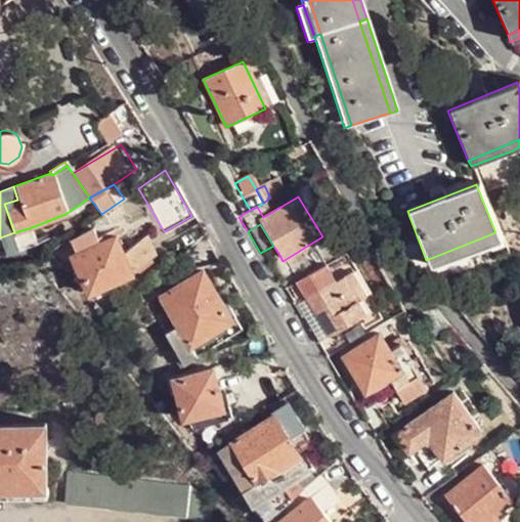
[(37,246),(29,228),(14,232),(0,237),(6,254),(29,252),(37,246)]
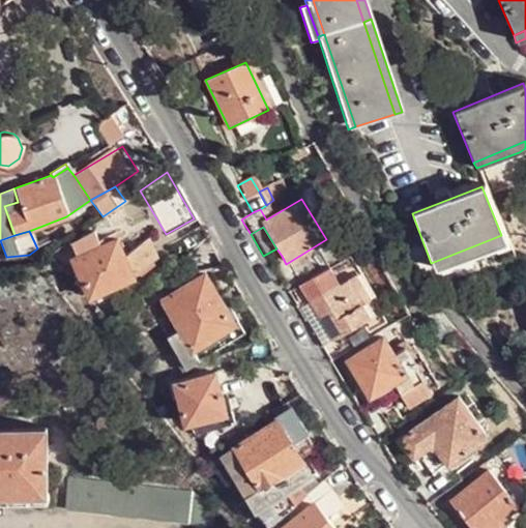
[(87,298),(146,271),(139,258),(126,262),(114,238),(98,244),(93,231),(69,242),(75,256),(69,259),(87,298)]
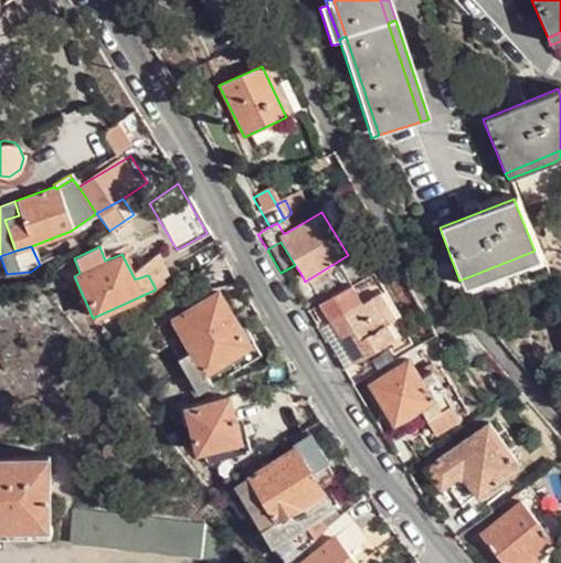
[(538,258),(535,251),(459,280),(463,287),(501,274),(538,258)]
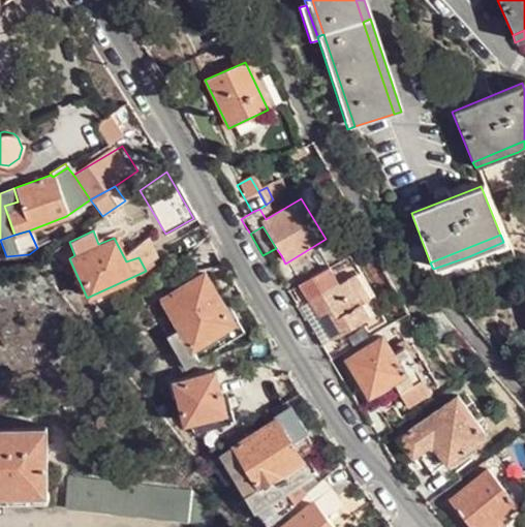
[(328,269),(298,286),(302,293),(307,302),(331,340),(368,319),(361,305),(367,301),(352,277),(337,284),(328,269)]
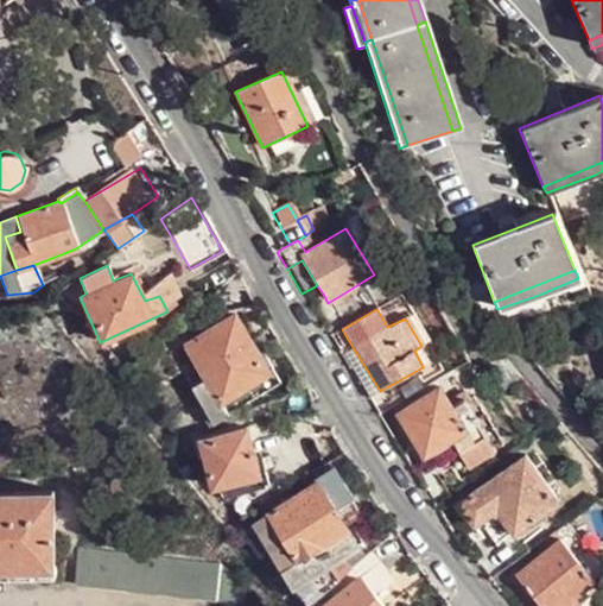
[(220,402),(261,377),(267,372),(249,343),(233,315),(184,343),(205,378),(194,385),(202,401),(194,406),(205,425),(226,414),(220,402)]
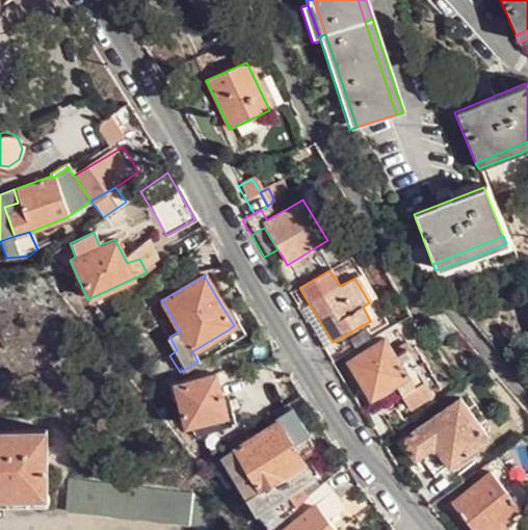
[(295,310),(319,349),(333,342),(309,303),(295,310)]
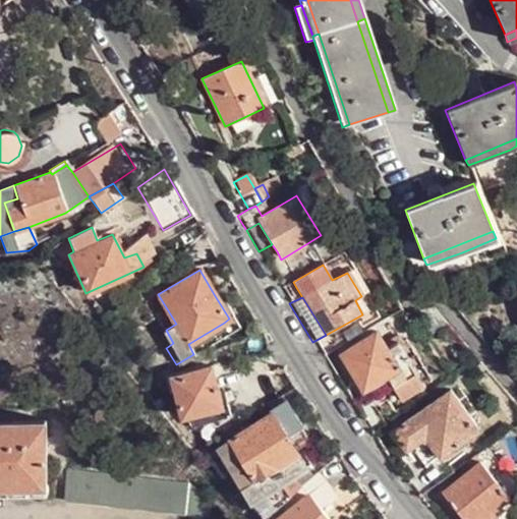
[(230,333),(224,323),(188,344),(193,354),(230,333)]
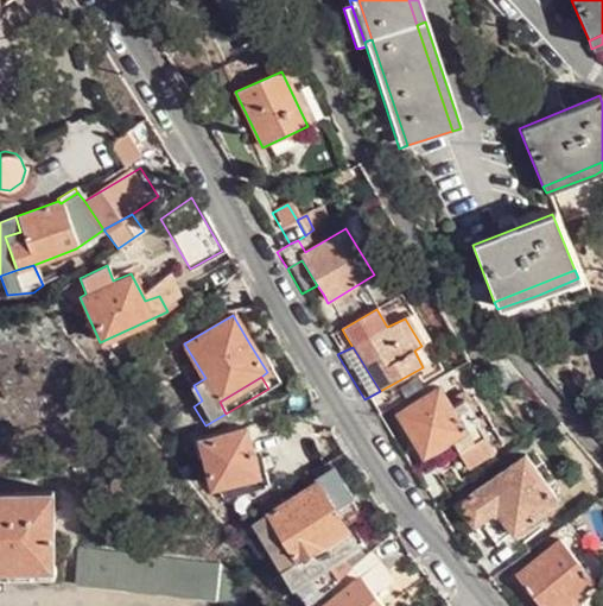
[(166,386),(177,403),(190,396),(179,379),(166,386)]
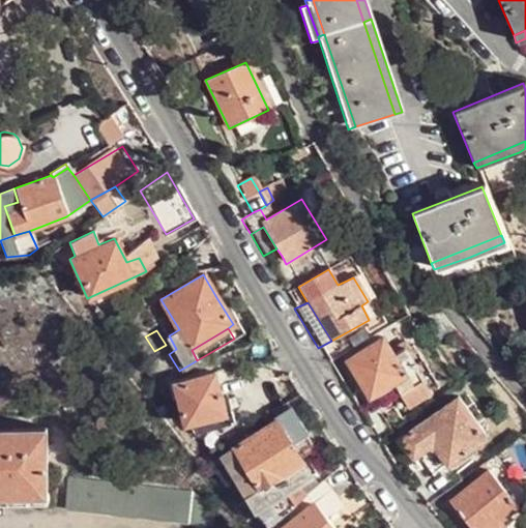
[(395,360),(381,340),(345,360),(368,397),(380,390),(391,383),(400,396),(398,397),(406,409),(430,394),(405,355),(395,360)]
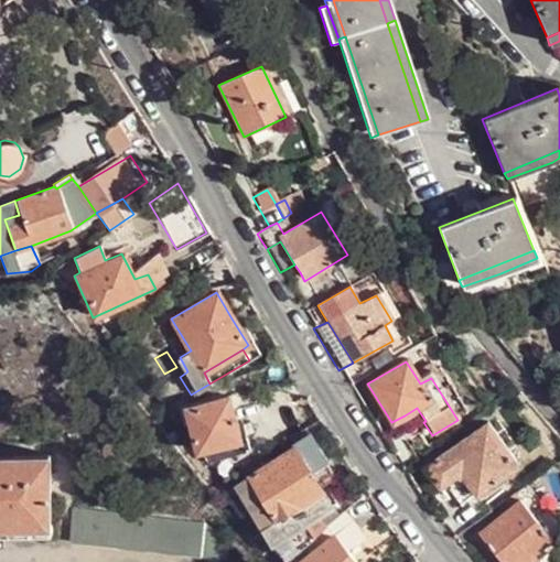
[(228,443),(230,454),(250,450),(248,438),(238,440),(233,418),(227,396),(184,407),(187,422),(196,451),(228,443)]
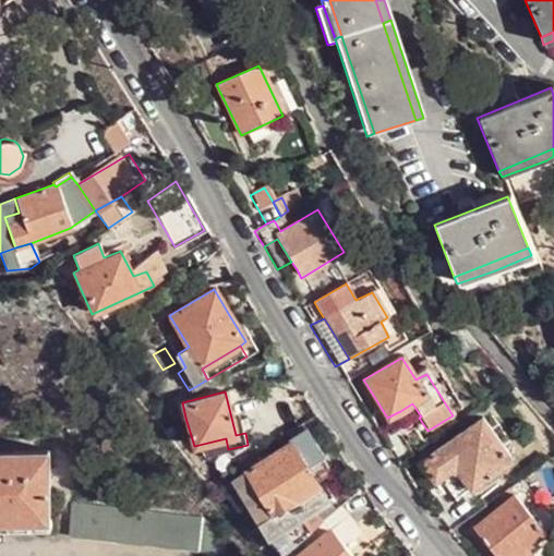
[(517,397),(513,391),(506,396),(512,401),(517,397)]
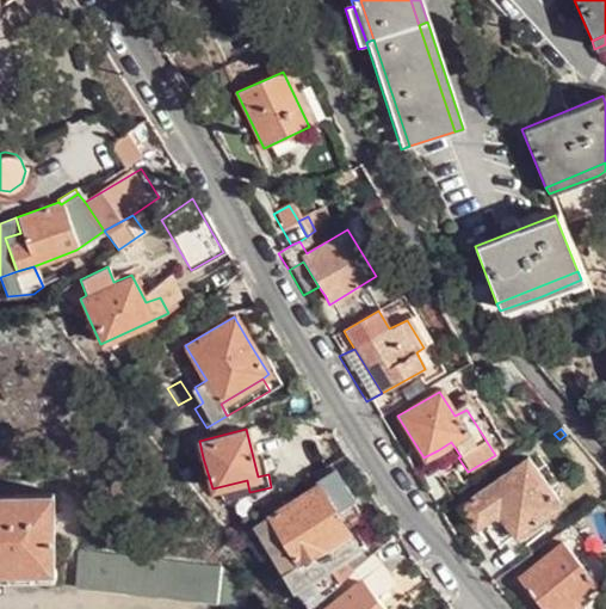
[(197,459),(203,457),(199,441),(199,437),(192,440),(197,459)]
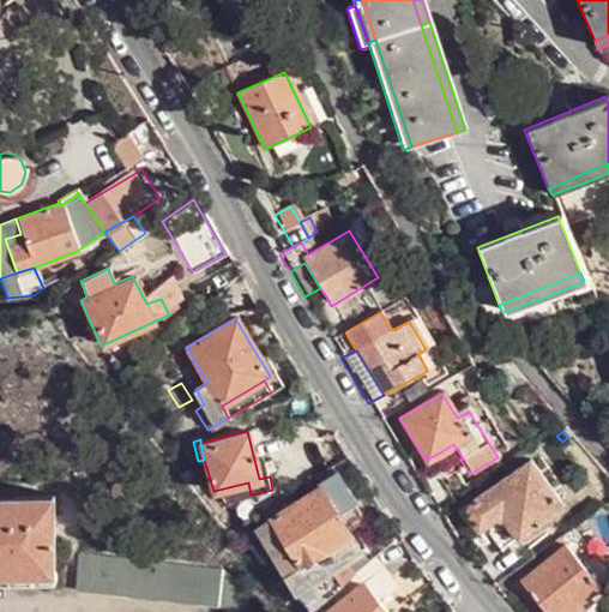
[(502,547),(561,507),(528,460),(459,509),(468,520),(475,532),(484,527),(502,547)]
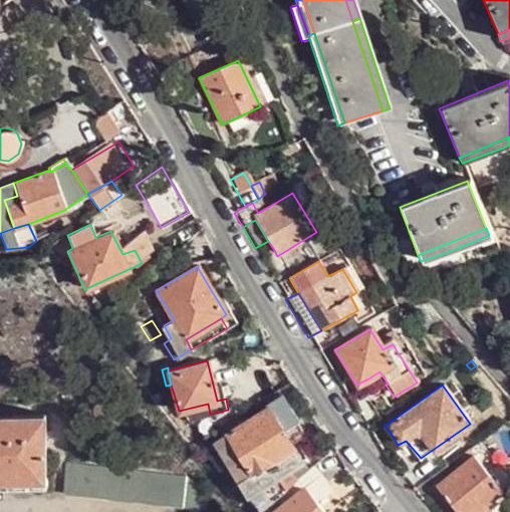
[(258,511),(279,492),(272,480),(287,470),(299,462),(280,429),(294,420),(287,408),(280,397),(266,405),(267,408),(211,442),(220,456),(239,488),(258,511)]
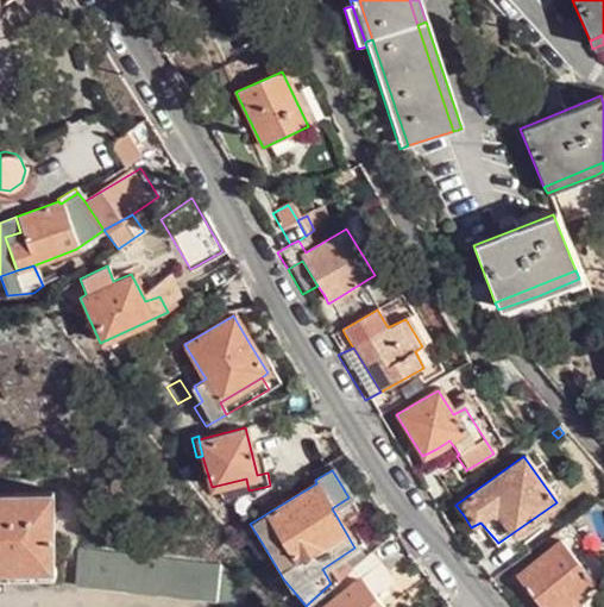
[(209,488),(219,500),(249,490),(246,479),(212,487),(209,488)]
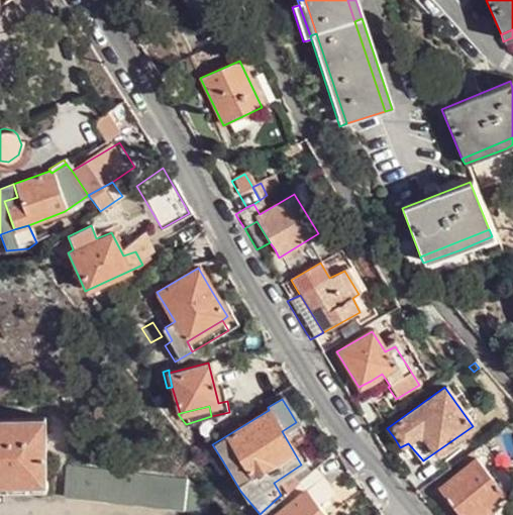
[(0,483),(44,483),(43,426),(0,426),(0,483)]
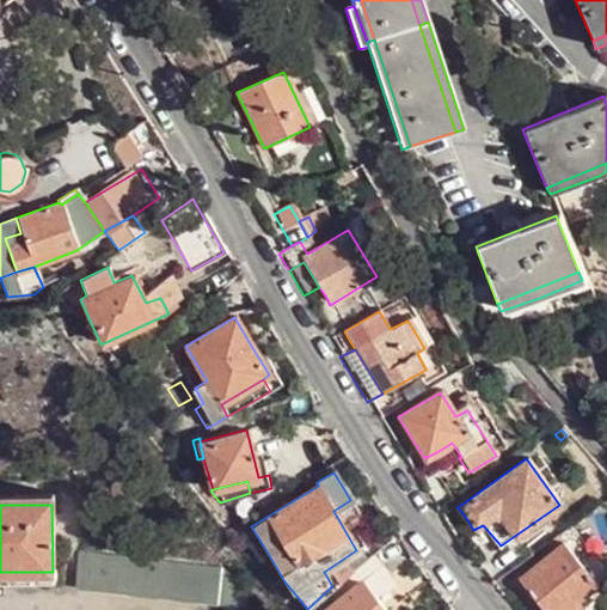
[(244,531),(257,547),(262,543),(251,526),(244,531)]
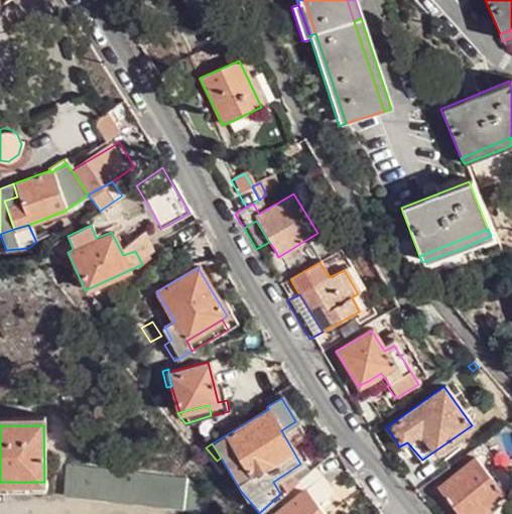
[(468,453),(461,458),(465,464),(473,459),(468,453)]
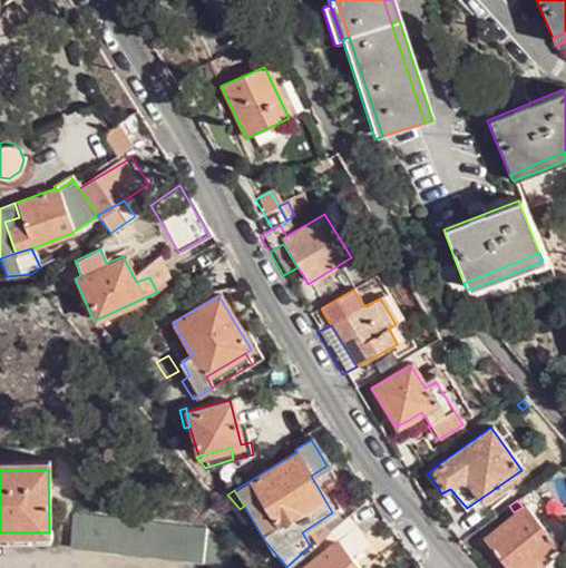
[(523,507),(514,512),(482,539),(505,567),(543,567),(538,560),(556,546),(523,507)]
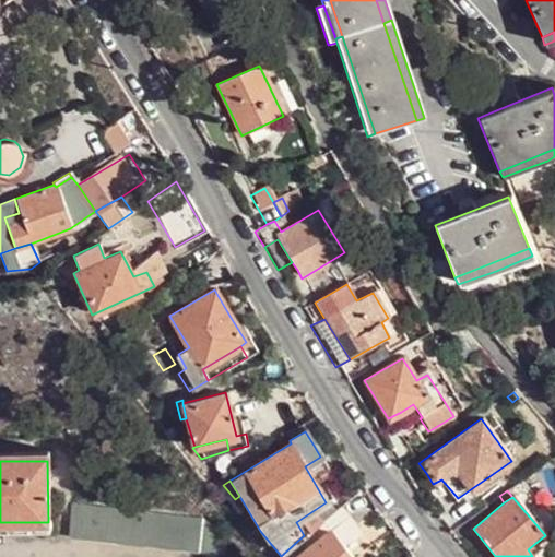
[(68,538),(196,553),(198,544),(223,546),(224,534),(200,520),(72,506),(68,538)]
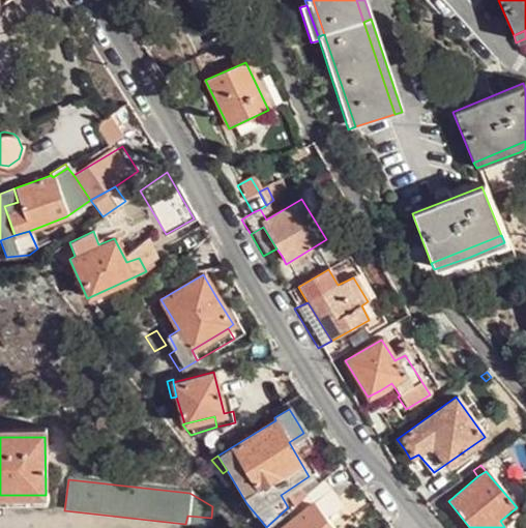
[(288,507),(303,496),(296,485),(281,495),(288,507)]
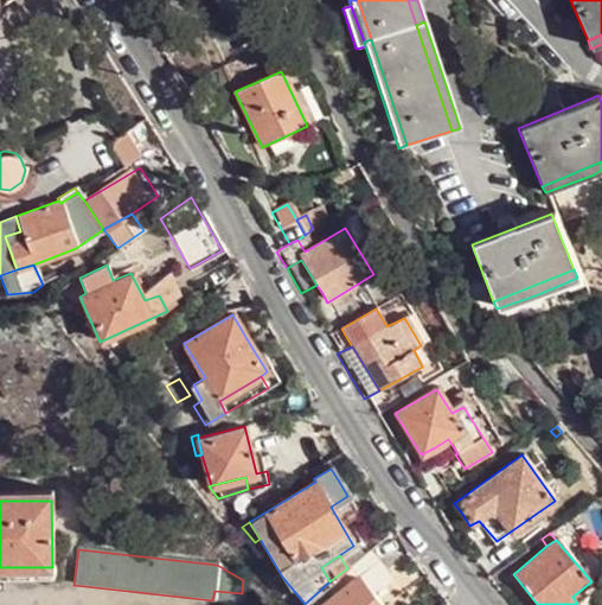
[(379,604),(371,592),(389,578),(383,570),(377,561),(319,604),(379,604)]
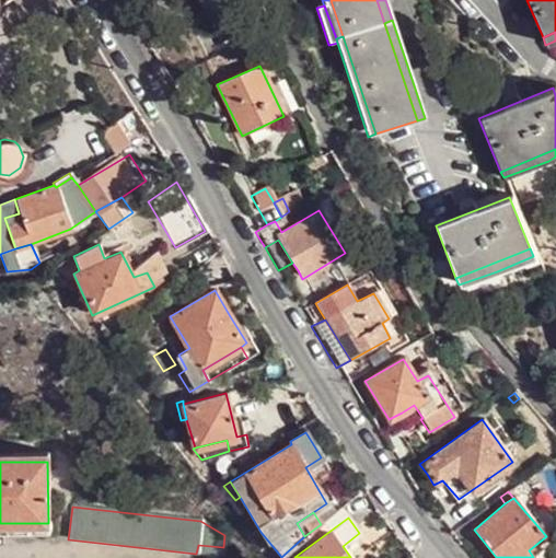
[(198,545),(196,554),(222,557),(223,547),(198,545)]
